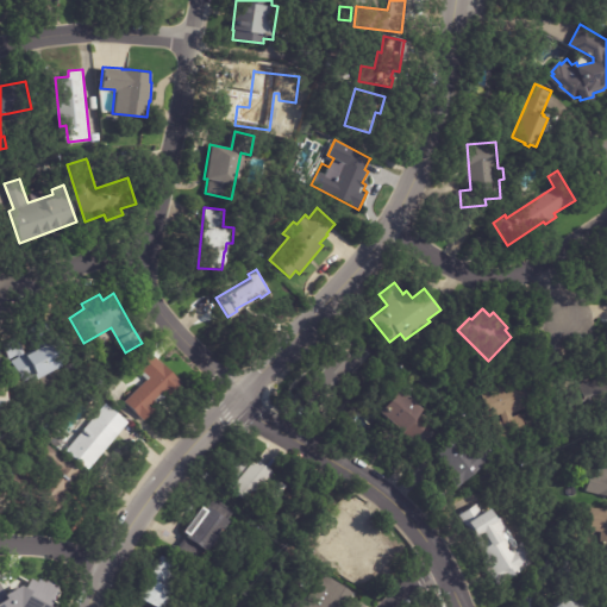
[(0,345),(14,337),(24,354),(37,346),(27,330),(48,319),(68,356),(60,361),(62,364),(36,379),(33,374),(20,381),(10,361),(18,356),(16,354),(8,358),(0,345)]
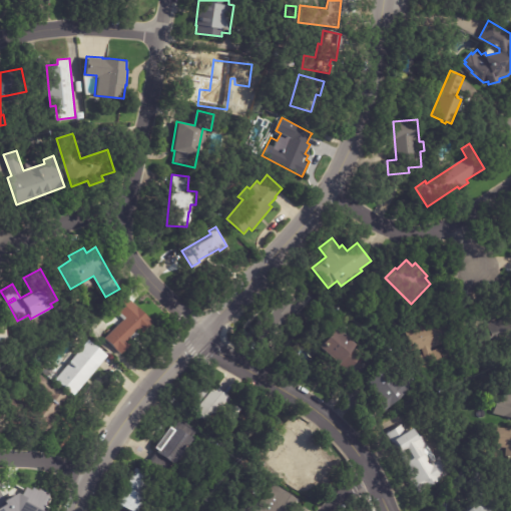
[(289,291),(302,304),(288,319),(293,324),(270,348),(250,329),(288,290),(289,291)]
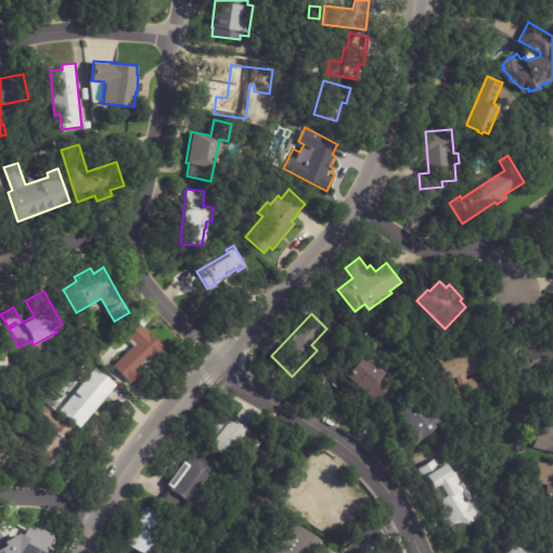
[(138,319),(166,348),(154,360),(152,358),(141,370),(142,371),(130,383),(114,365),(134,345),(129,341),(132,338),(124,331),(137,318),(138,319)]
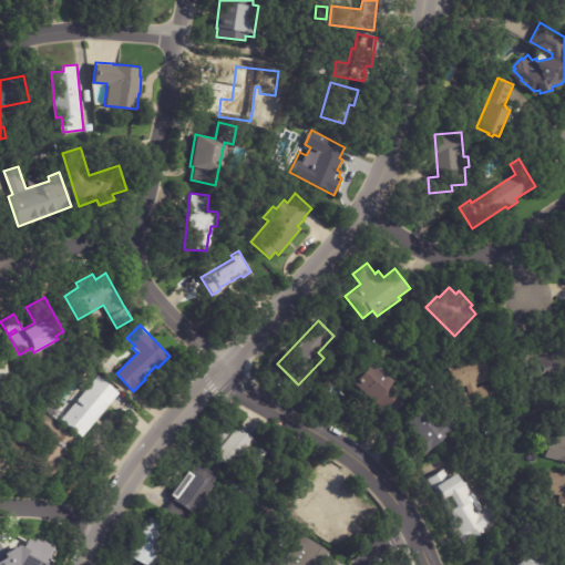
[(59,339),(69,335),(74,345),(63,350),(59,339)]
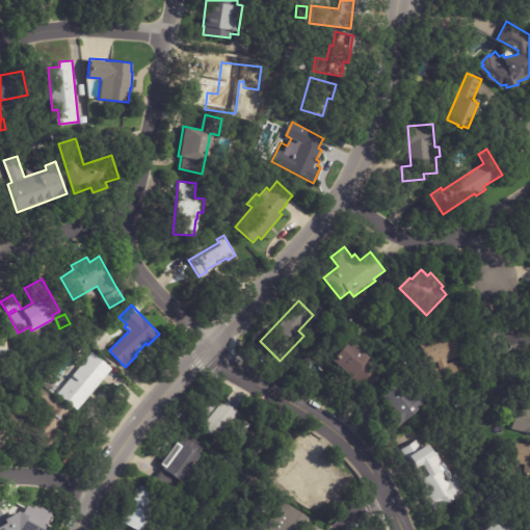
[(524,328),(529,326),(529,352),(500,361),(495,341),(506,338),(505,334),(524,328)]
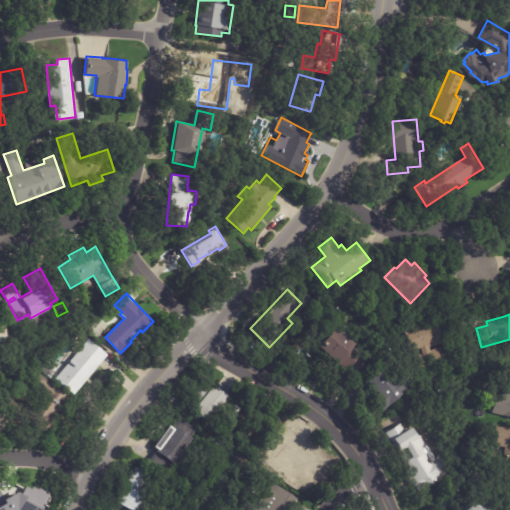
[(444,332),(447,342),(431,347),(432,349),(440,347),(445,364),(421,371),(416,354),(423,352),(422,348),(412,351),(404,324),(424,318),(425,321),(445,315),(448,327),(443,328),(444,332)]
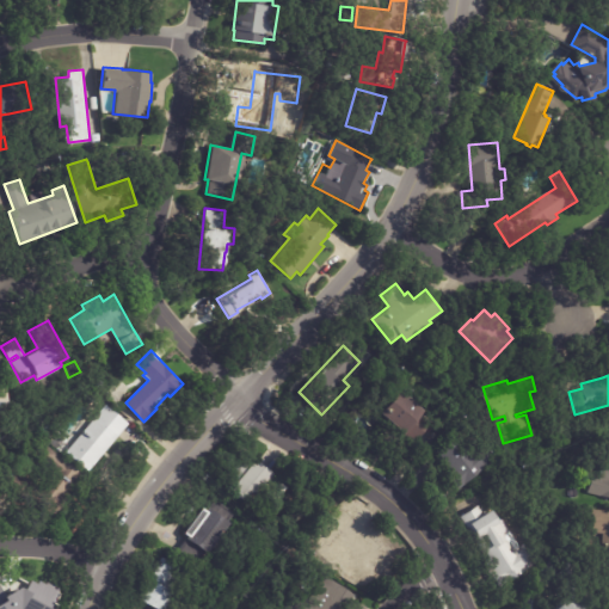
[(435,423),(419,442),(407,432),(405,435),(381,414),(400,392),(436,422),(435,423)]
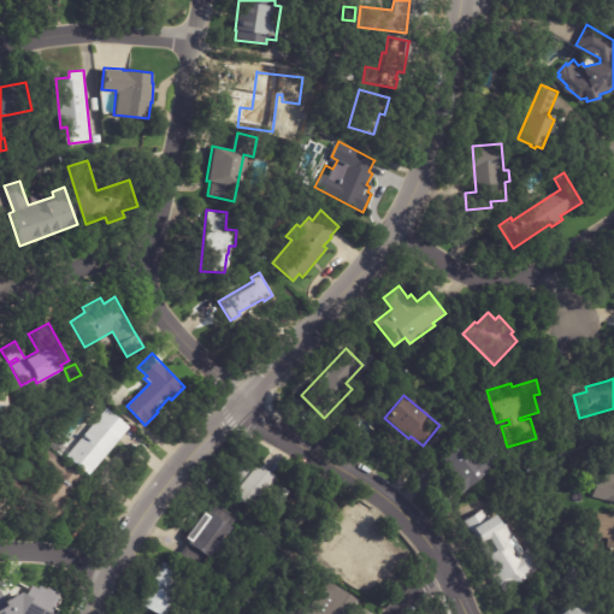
[(128,429),(89,474),(68,455),(107,408),(129,426),(128,429)]
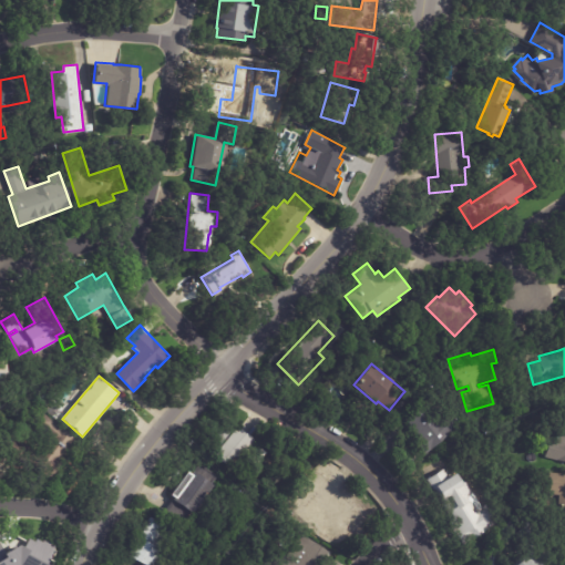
[(41,402),(38,397),(48,389),(51,394),(41,402)]
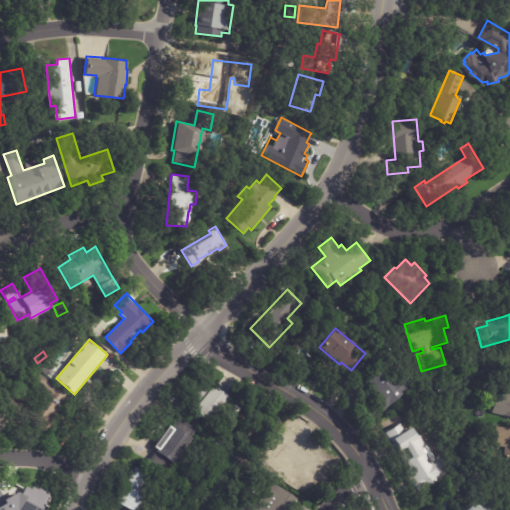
[(380,404),(375,398),(379,394),(366,378),(383,364),(396,380),(407,370),(417,382),(384,409),(380,404)]
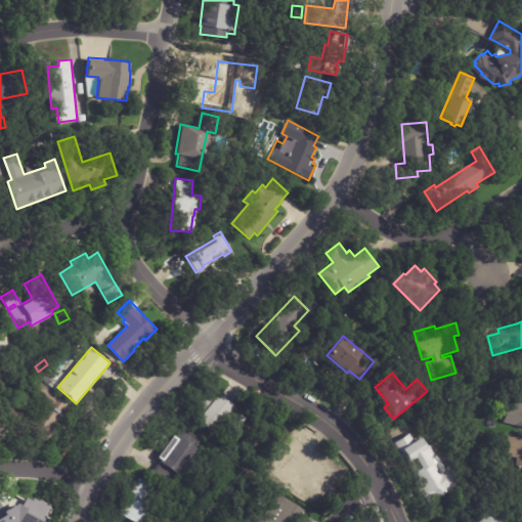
[(58,418),(50,427),(54,431),(43,443),(0,406),(6,399),(15,407),(18,402),(36,417),(47,403),(30,388),(38,378),(69,404),(58,418)]
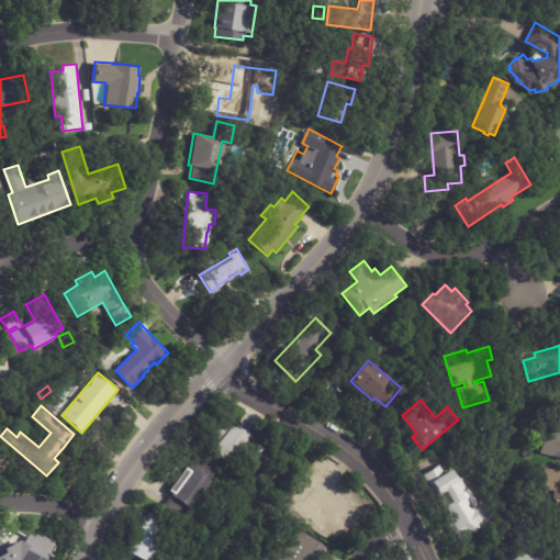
[(239,424),(252,433),(227,461),(211,447),(220,437),(212,429),(222,417),(231,425),(235,420),(239,424)]
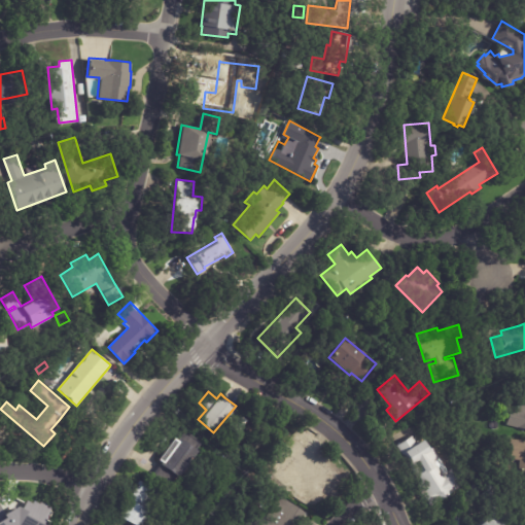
[(524,428),(506,424),(514,394),(524,396),(524,428)]
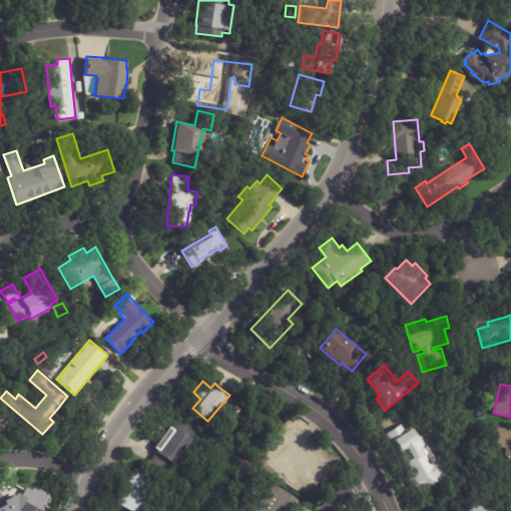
[(164,471),(149,460),(156,450),(155,449),(157,447),(153,444),(169,423),(172,426),(174,424),(180,416),(195,427),(164,471)]
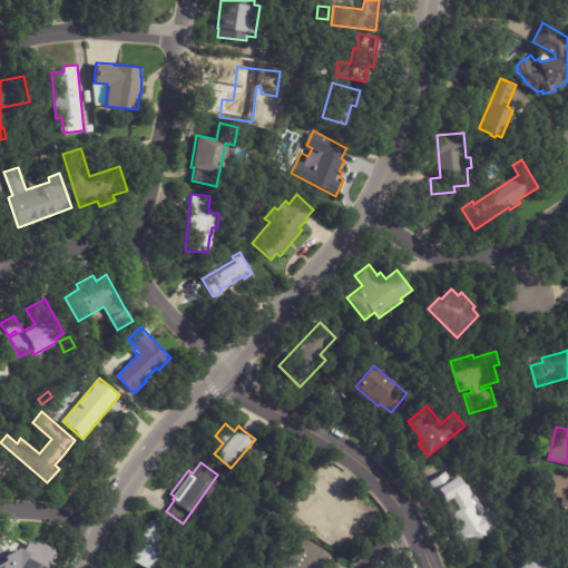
[(449,475),(452,480),(458,477),(464,487),(469,483),(486,509),(492,505),(505,524),(466,548),(456,531),(458,530),(453,522),(457,519),(453,515),(451,517),(430,481),(447,471),(449,475)]
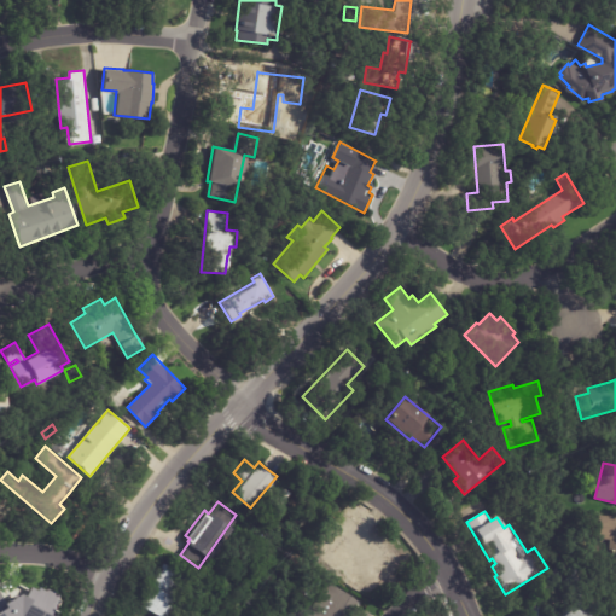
[(615,574),(608,574),(610,539),(586,538),(587,513),(615,515),(615,574)]
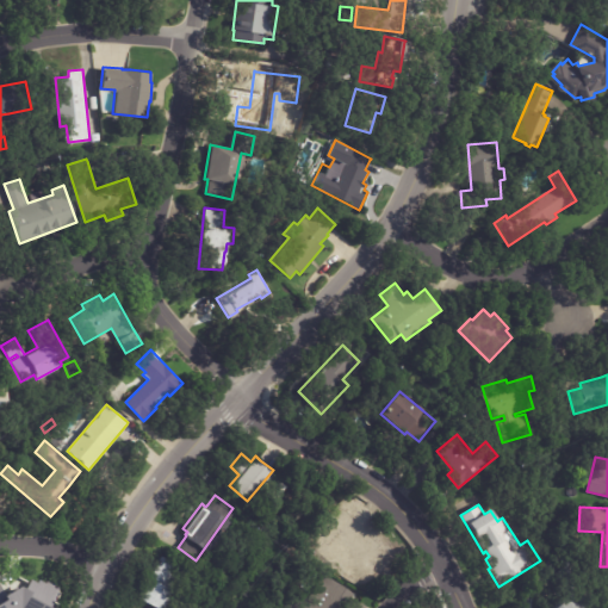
[(361,512),(394,541),(389,546),(391,548),(374,566),(371,564),(357,579),(339,563),(353,546),(346,540),(353,532),(345,523),(359,509),(361,512)]
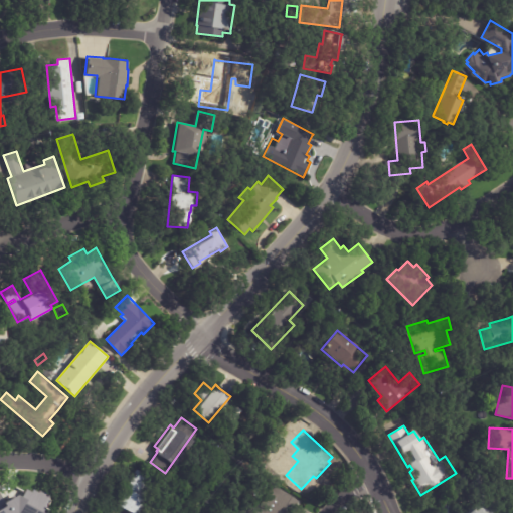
[(138,512),(132,510),(117,502),(126,484),(127,485),(137,467),(156,478),(138,512)]
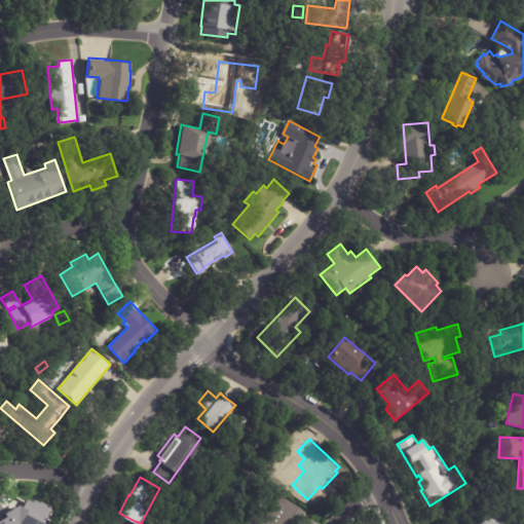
[(479,495),(488,482),(502,492),(492,506),(479,495)]
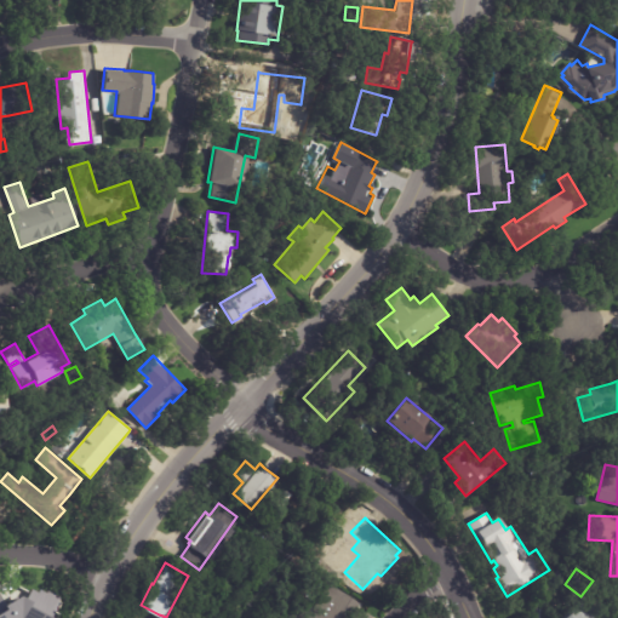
[(364,605),(355,617),(289,617),(299,601),(304,604),(307,600),(316,606),(331,582),(365,602),(364,605)]
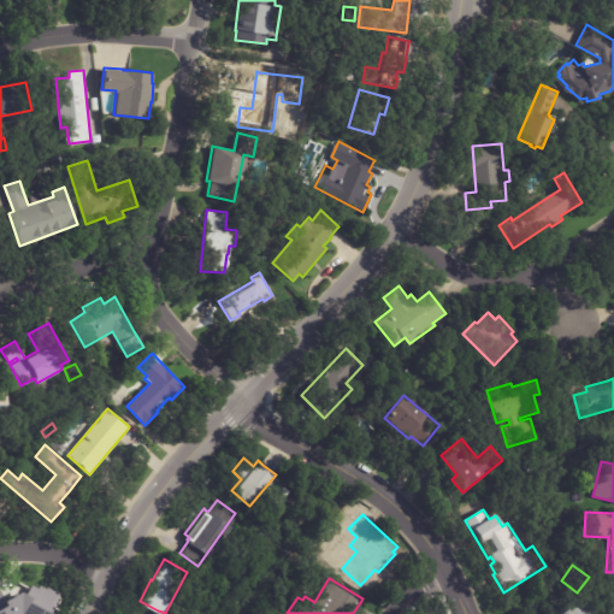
[(0,613),(0,592),(18,594),(18,592),(48,592),(48,613),(0,613)]
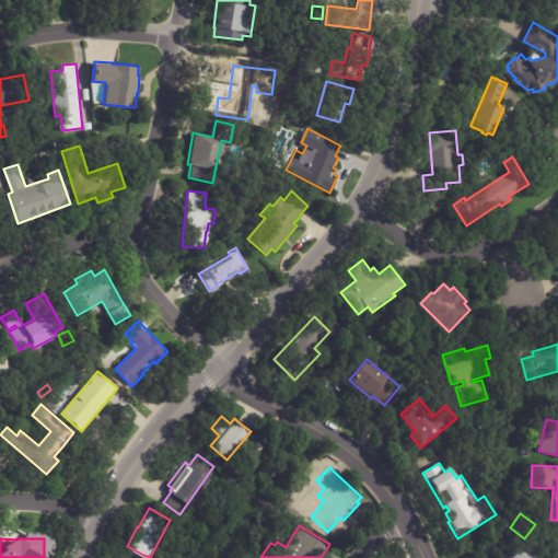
[(509,557),(519,547),(531,557),(509,557)]
